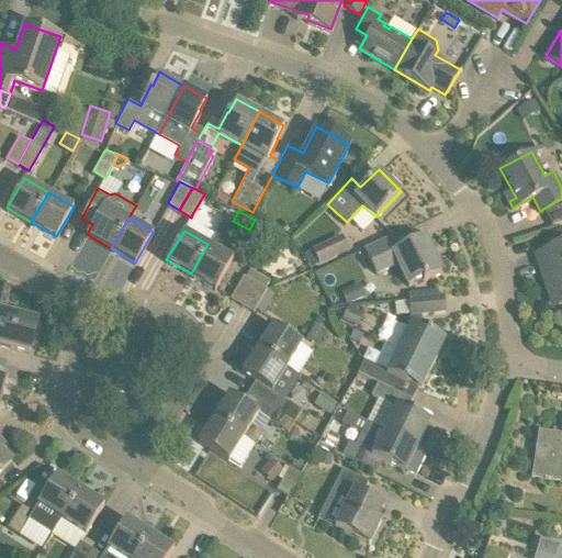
[(319,264),(349,248),(341,232),(312,246),(319,264)]
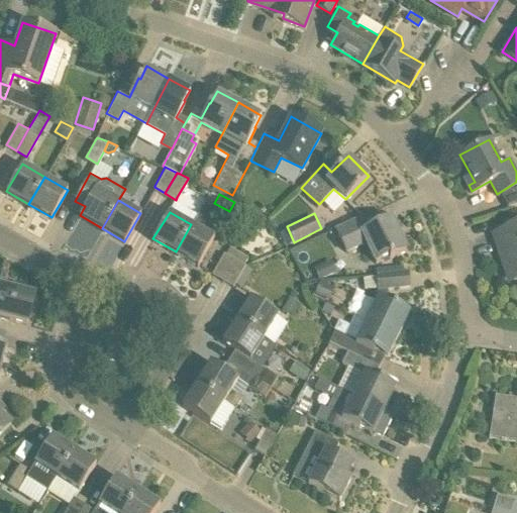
[(368,228),(362,214),(336,228),(326,233),(330,241),(340,236),(347,250),(366,240),(377,262),(386,258),(387,259),(406,249),(391,217),(368,228)]
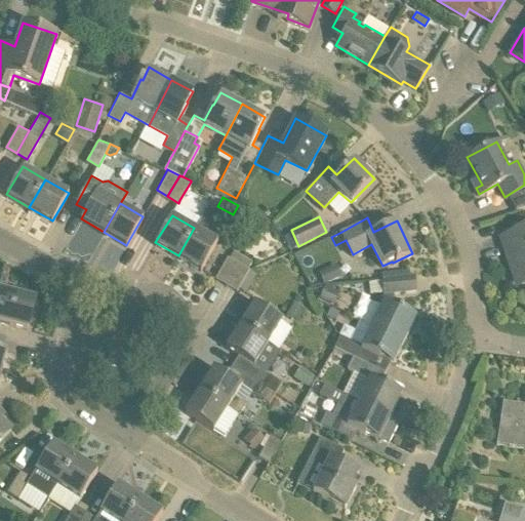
[(524,227),(500,235),(507,256),(513,254),(523,283),(524,282),(524,227)]
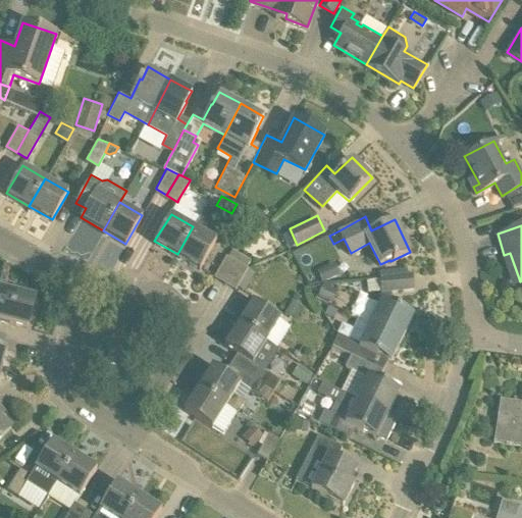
[(200,267),(216,240),(215,240),(193,226),(177,254),(200,267)]
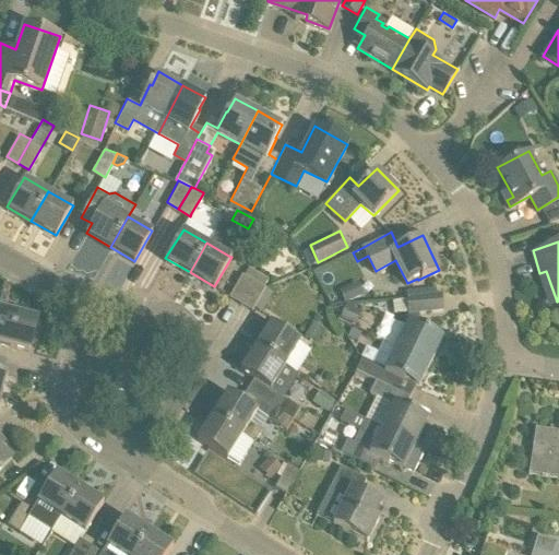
[(240,302),(258,270),(248,264),(244,272),(242,271),(229,295),(240,302)]
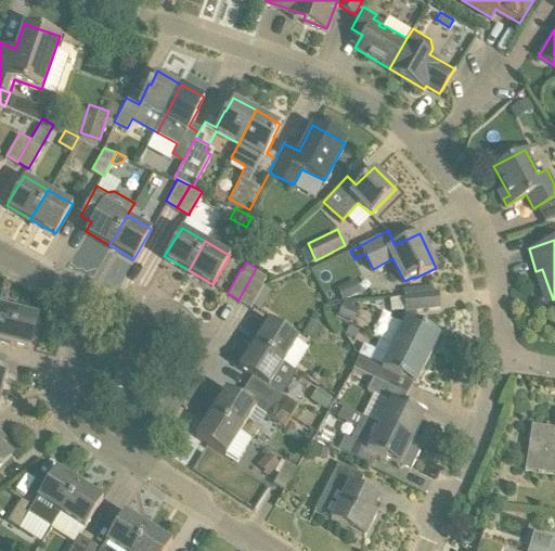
[(253,302),(263,282),(262,281),(266,272),(256,268),(239,299),(250,306),(253,302)]
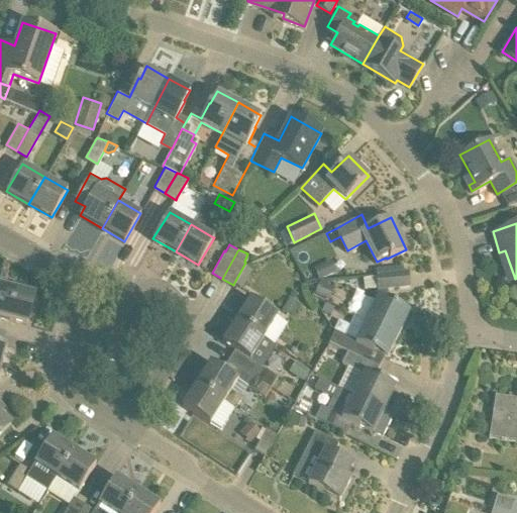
[(320,263),(313,266),(315,271),(319,277),(335,269),(329,258),(320,263)]
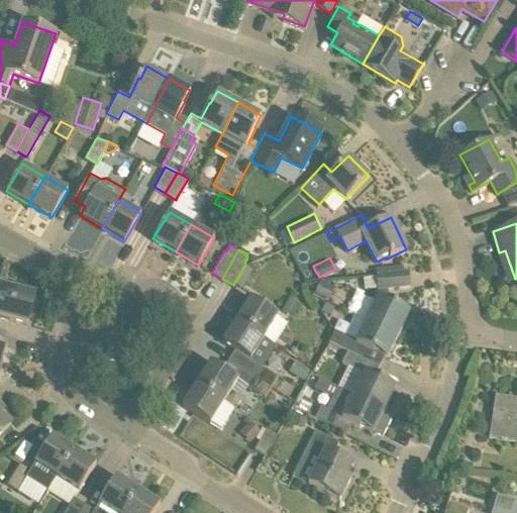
[(245,263),(235,281),(242,285),(252,267),(245,263)]
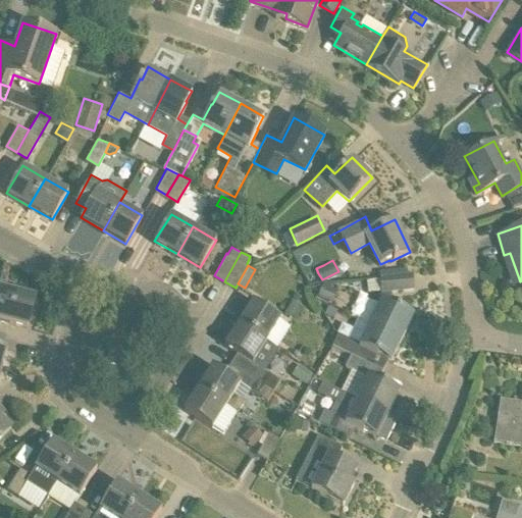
[(382,291),(414,288),(412,273),(380,276),(382,291)]
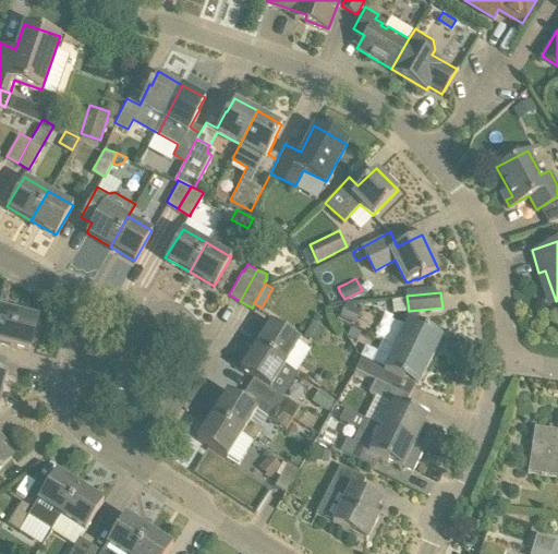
[(343,300),(338,312),(350,317),(355,305),(343,300)]
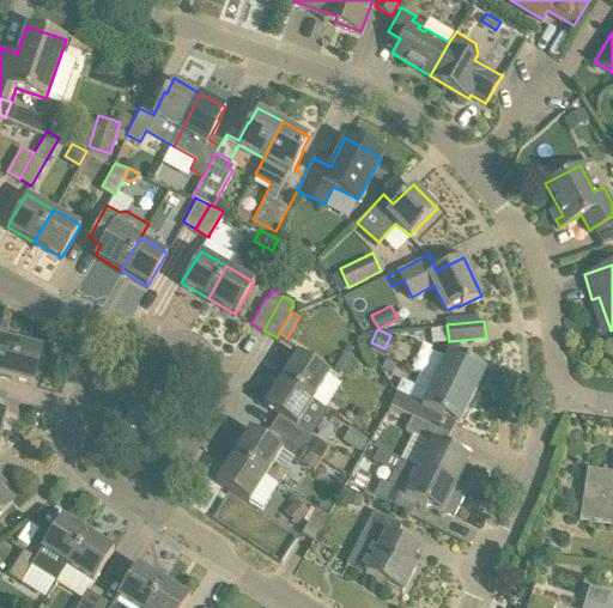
[(0,372),(32,382),(41,348),(0,336),(0,372)]
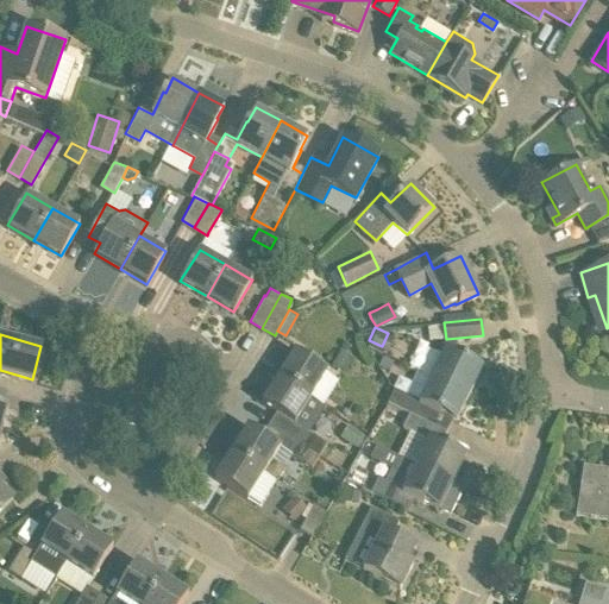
[(446,348),(444,353),(427,346),(416,367),(418,369),(418,370),(469,394),(482,366),(466,359),(466,358),(446,348)]
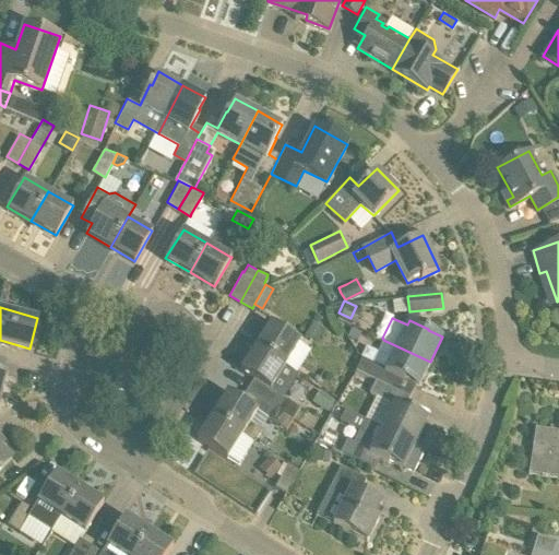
[(313,320),(304,334),(314,341),(324,327),(313,320)]
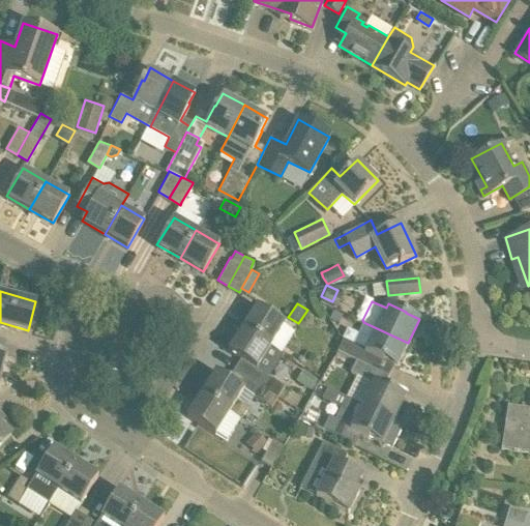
[(243,326),(270,343),(284,321),(284,320),(257,304),(243,326)]
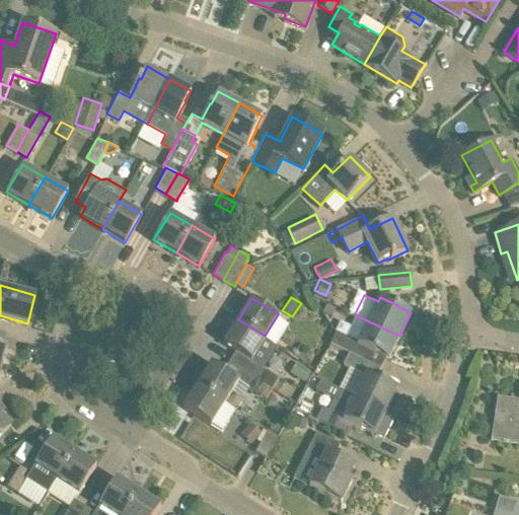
[(349,351),(349,353),(374,364),(380,367),(381,367),(381,366),(366,358),(371,349),(376,352),(388,357),(399,336),(356,315),(346,336),(337,330),(330,342),(349,351)]
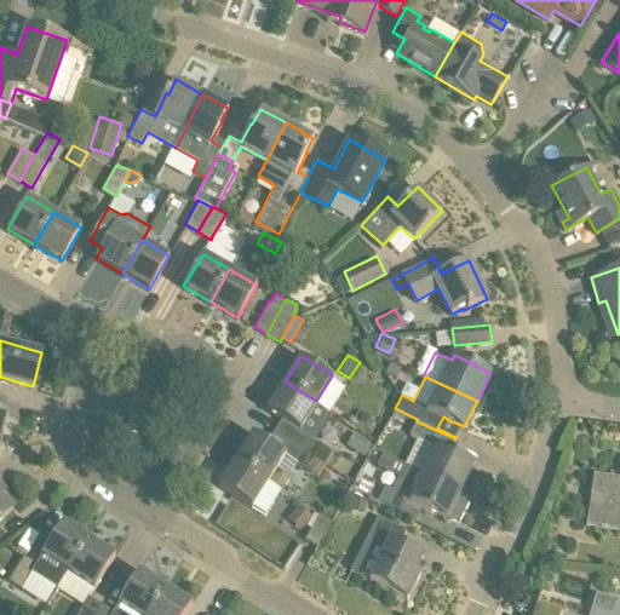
[(328,459),(334,449),(302,426),(316,401),(285,381),(268,408),(281,415),(275,427),(302,443),(328,459)]
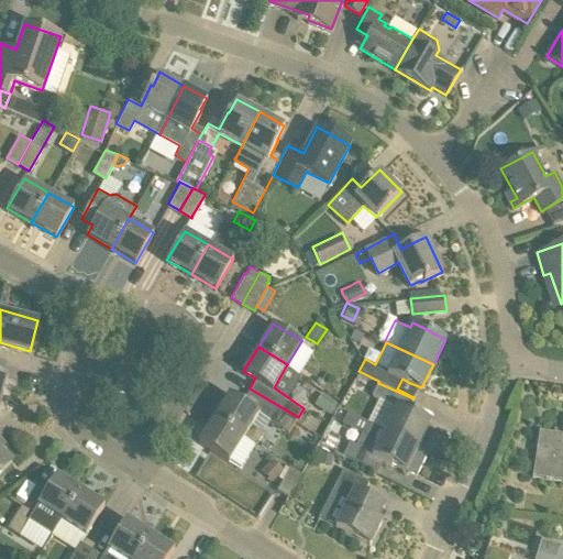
[(418,446),(430,422),(416,414),(417,413),(400,404),(406,395),(378,383),(373,393),(377,395),(398,405),(386,429),(366,420),(366,422),(418,446)]
